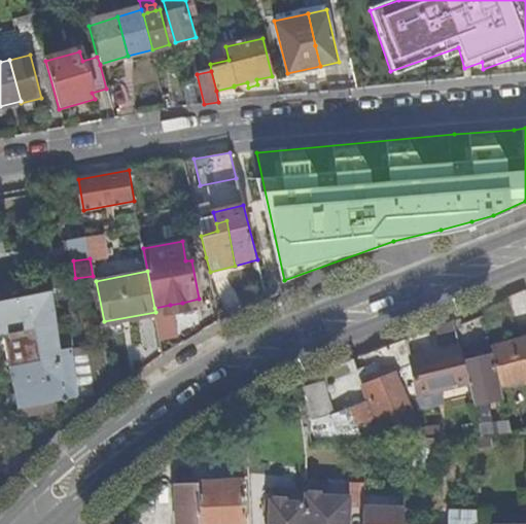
[(62,274),(50,276),(53,292),(65,290),(62,274)]
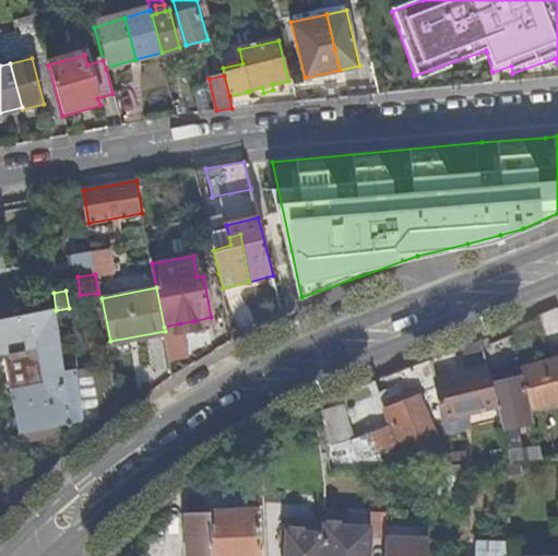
[(557,306),(538,312),(547,346),(557,342),(557,306)]
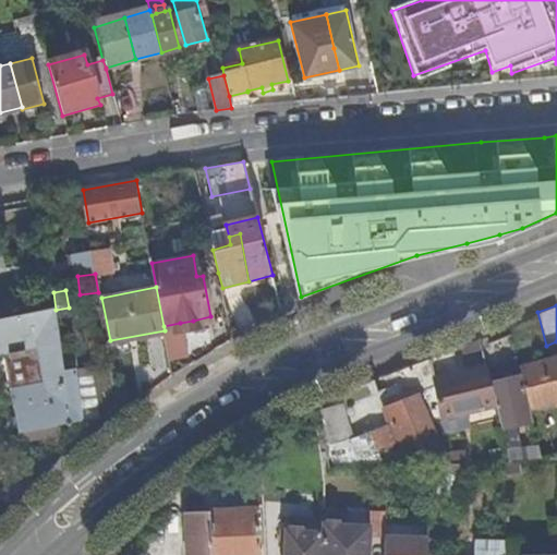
[(53,426),(69,423),(60,357),(53,310),(0,318),(0,356),(3,356),(17,441),(53,434),(53,426)]
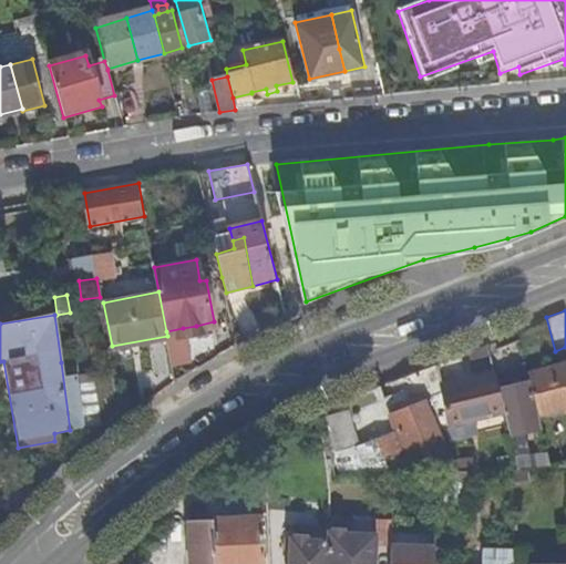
[(517,328),(489,340),(495,369),(504,407),(511,432),(542,424),(538,412),(528,372),(517,328)]
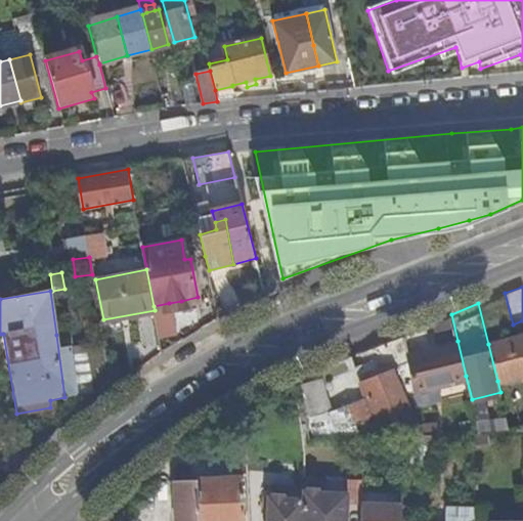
[(440,346),(458,341),(451,316),(434,322),(440,346)]
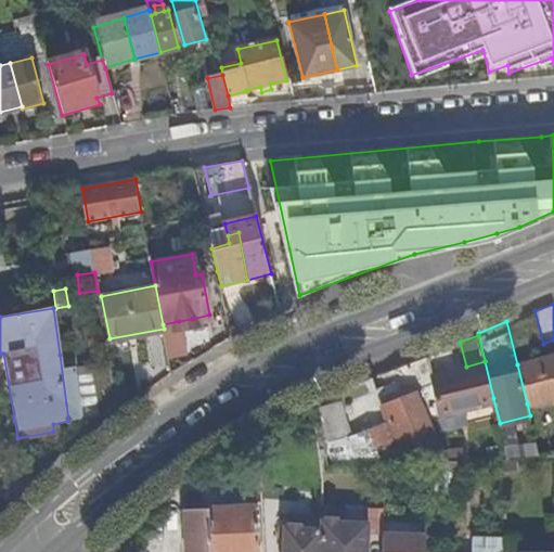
[(61,354),(63,377),(75,375),(71,352),(61,354)]
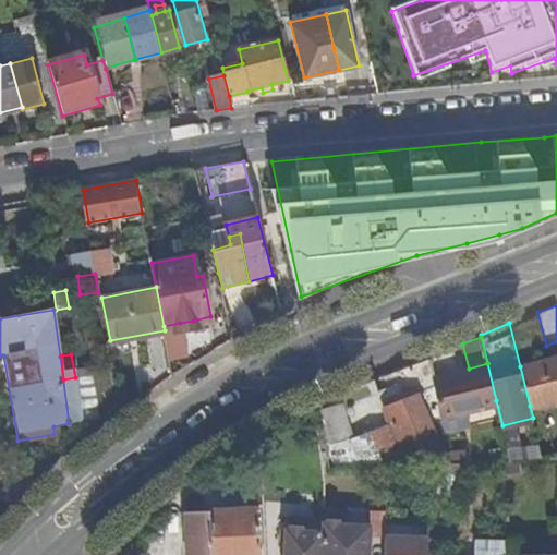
[(556,356),(520,366),(530,406),(556,398),(556,356)]
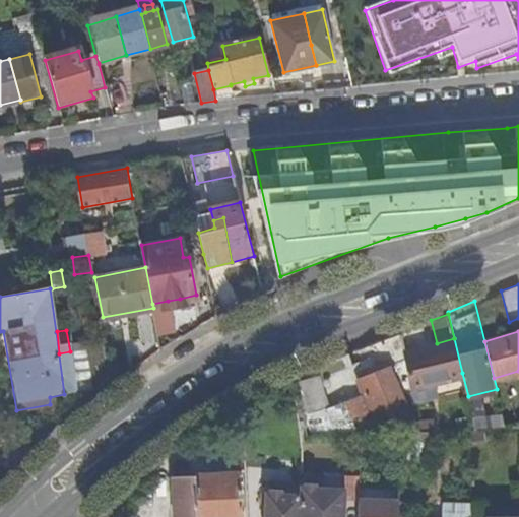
[(437,343),(404,350),(411,385),(437,379),(462,373),(454,338),(437,343)]
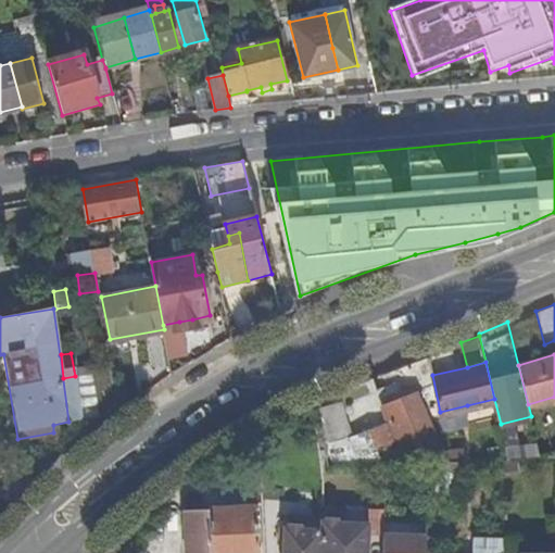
[(70,422),(99,417),(117,401),(112,369),(75,376),(63,378),(70,422)]
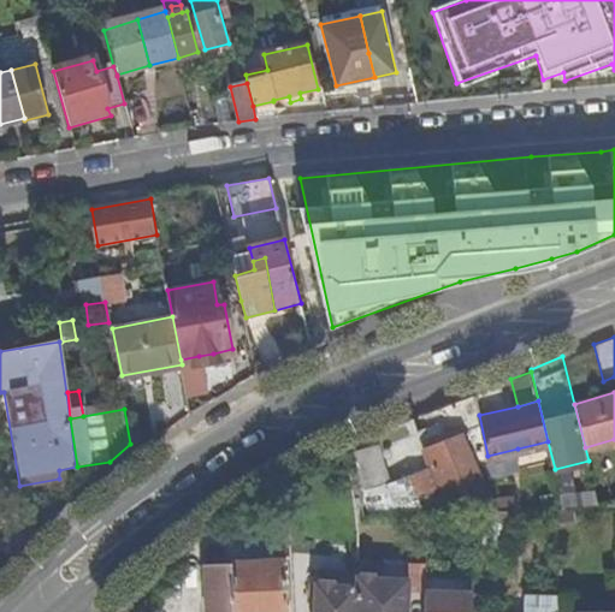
[(425,447),(450,510),(465,510),(486,510),(494,509),(484,487),(461,432),(425,447)]
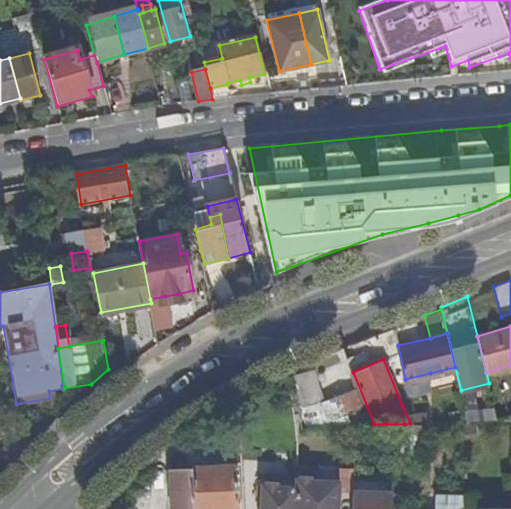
[(430,373),(405,379),(407,390),(432,385),(430,373)]
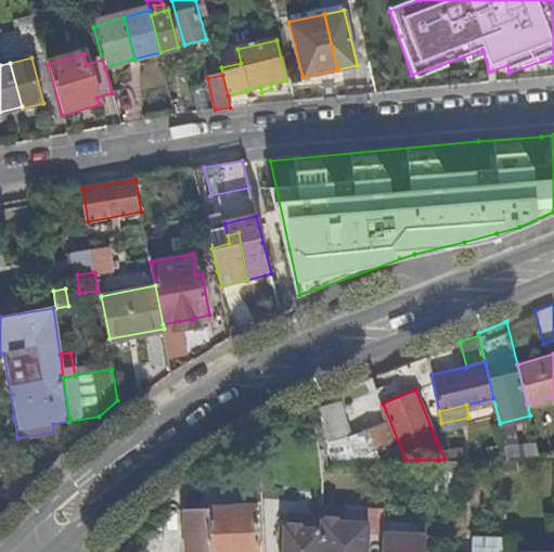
[(358,432),(361,454),(377,450),(376,447),(393,443),(385,421),(358,432)]
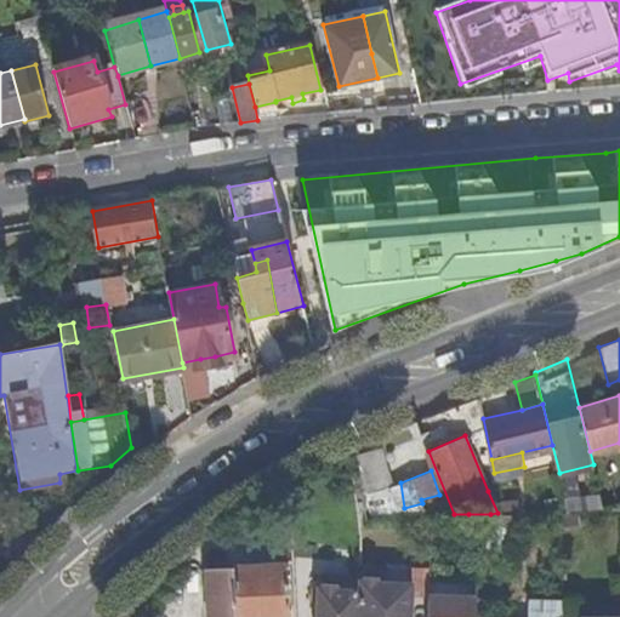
[(399,510),(404,508),(400,483),(391,486),(399,510)]
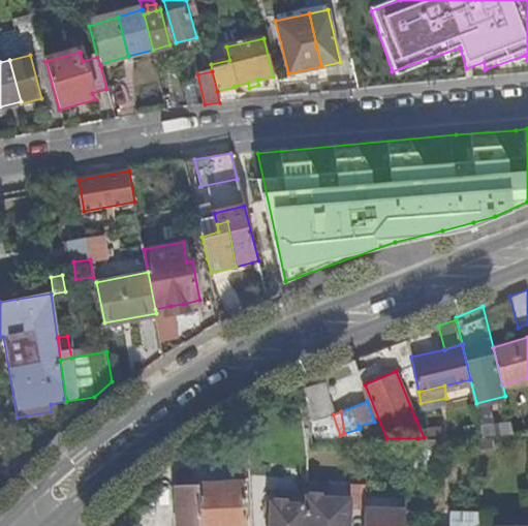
[(480,422),(484,434),(515,433),(511,421),(480,422)]
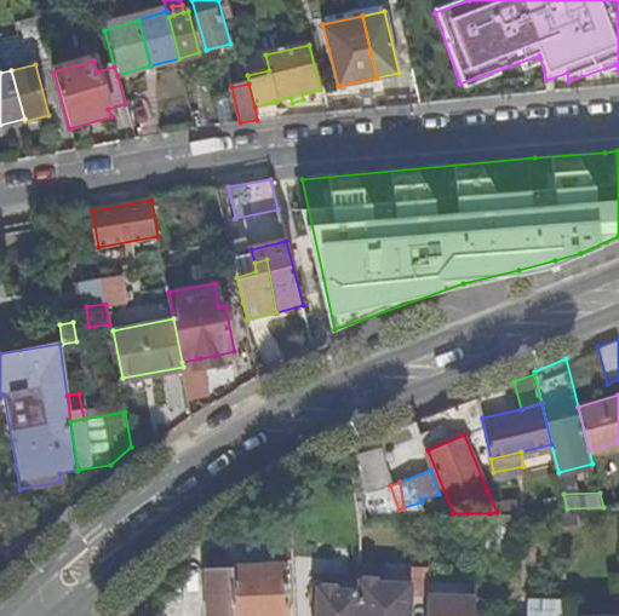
[(500,512),(500,534),(519,533),(519,512),(500,512)]
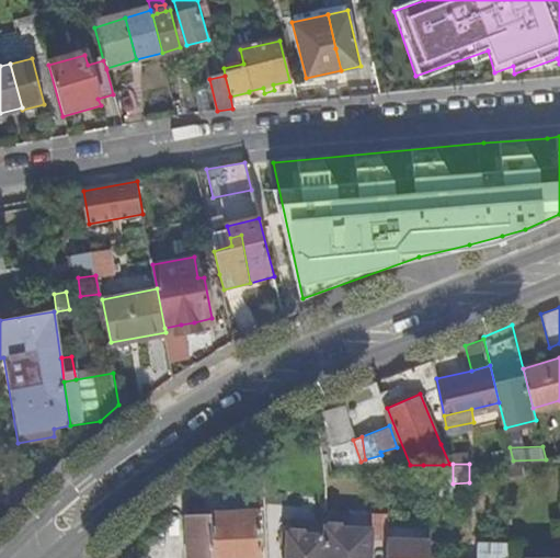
[(209,510),(212,557),(260,557),(258,507),(209,510)]
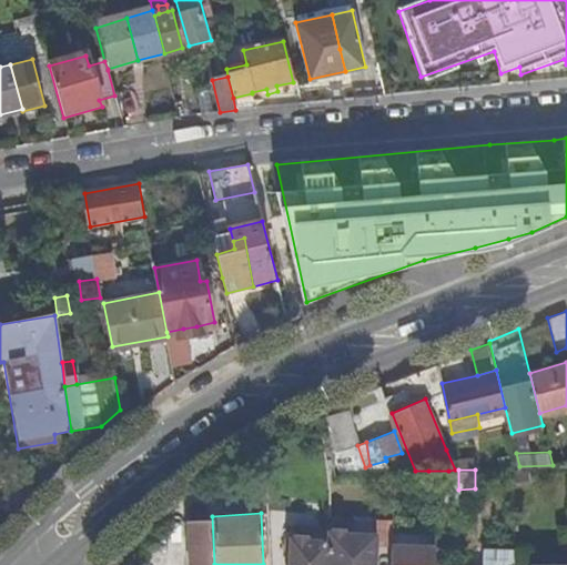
[(214,564),(212,516),(186,517),(189,564),(214,564)]
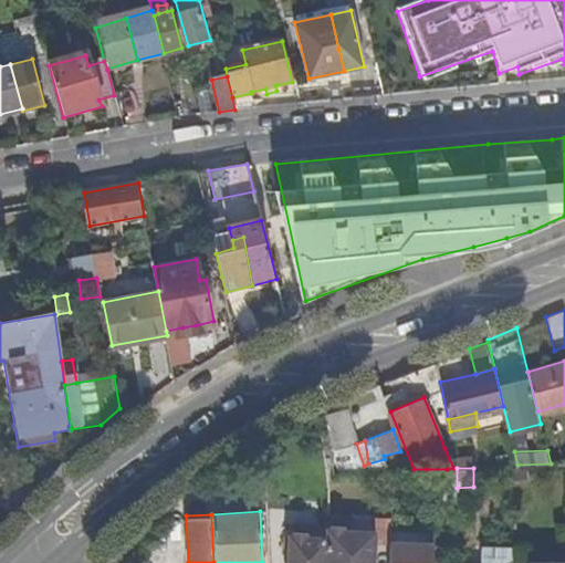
[(390,562),(435,562),(436,527),(391,527),(391,531),(390,562)]
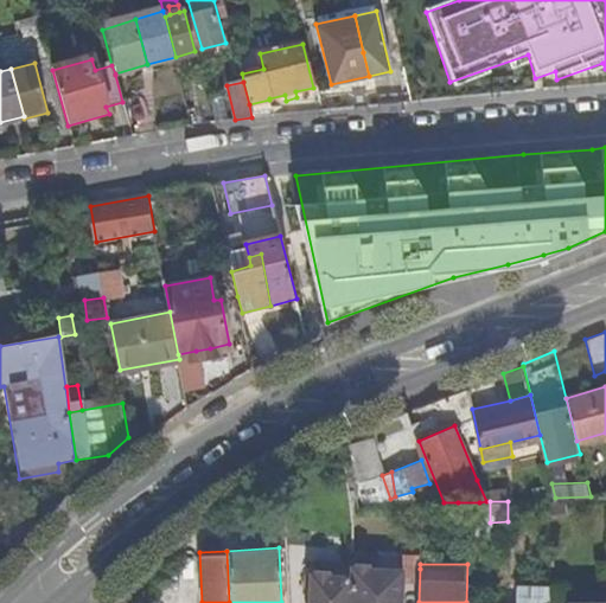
[(401,602),(402,569),(351,565),(350,575),(349,602),(401,602)]
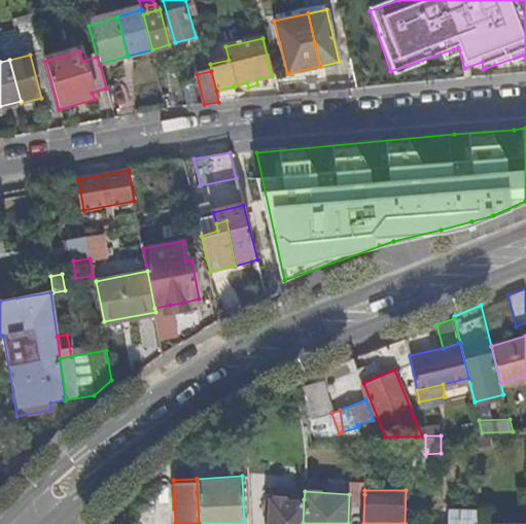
[(353,523),(363,523),(364,494),(354,494),(353,523)]
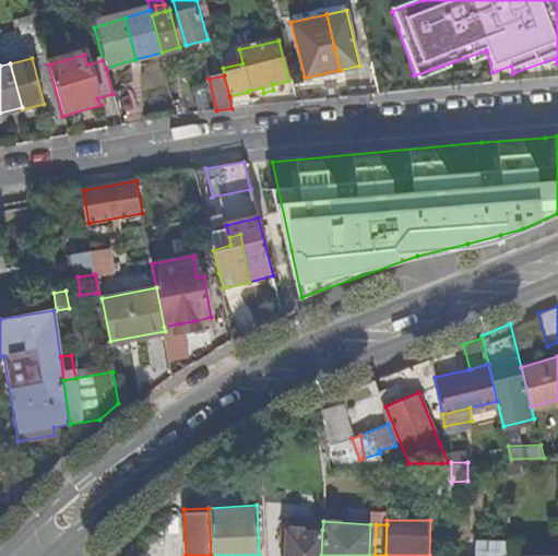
[(321,555),(322,530),(285,527),(284,555),(321,555)]
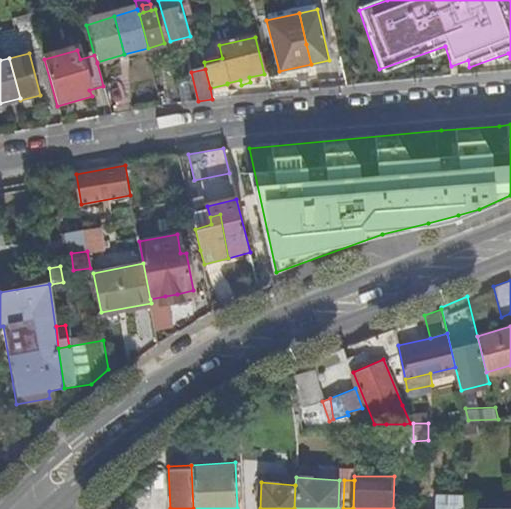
[(463,508),(463,496),(437,495),(436,508),(463,508)]
